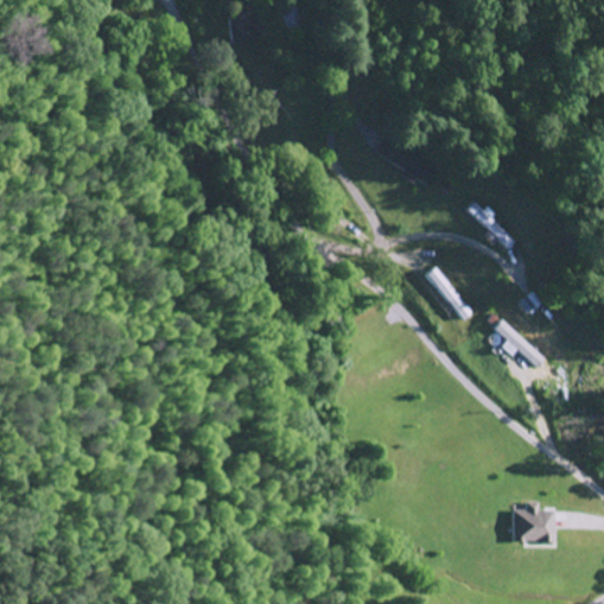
[(260,4),(230,5),(231,43),(260,43),(260,4)]
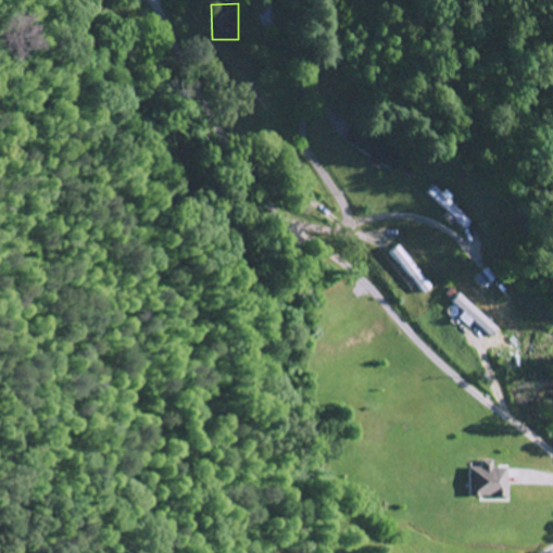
[(291,7),(262,8),(263,25),(292,23),(291,7)]
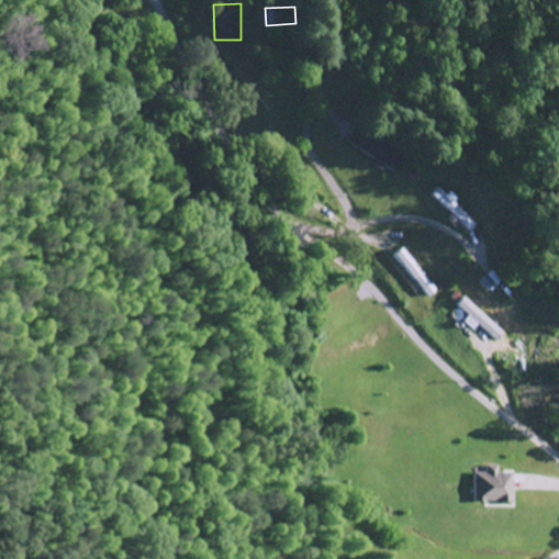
[(346,141),(375,157),(371,163),(382,169),(386,165),(399,172),(407,156),(355,125),(346,141)]
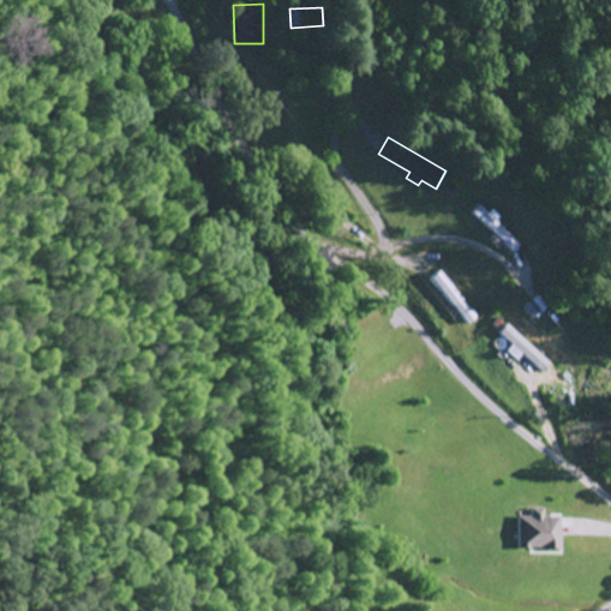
[(468,324),(478,316),(444,268),(433,276),(468,324)]
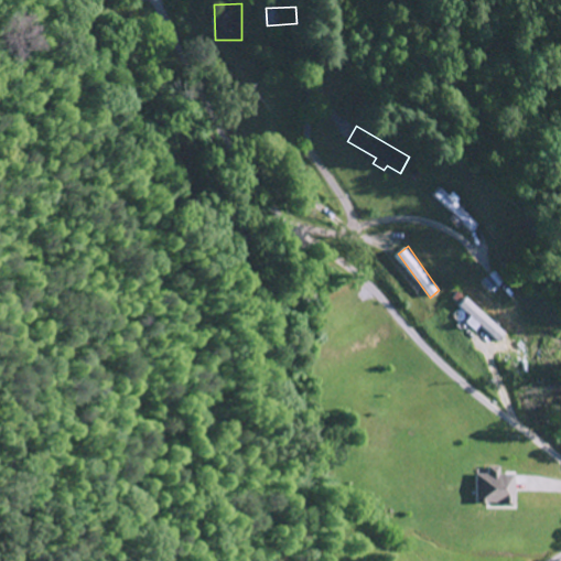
[(499,342),(507,333),(467,297),(460,304),(472,315),(466,322),(474,330),(479,323),(499,342)]
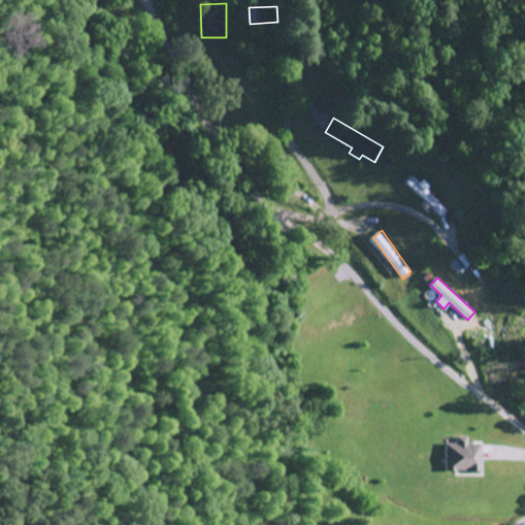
[(447,441),(446,469),(483,469),(483,441),(469,441),(469,434),(458,434),(457,441),(447,441)]
